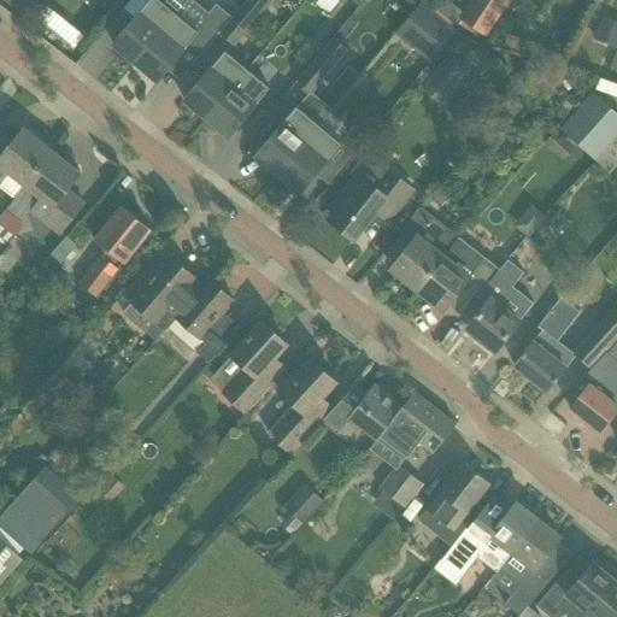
[(135,64),(176,15),(158,0),(151,0),(113,46),(135,64)]
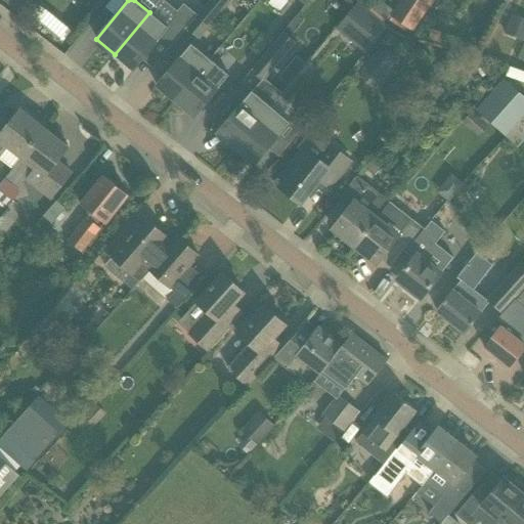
[(186,29),(198,39),(229,1),(227,0),(210,0),(198,15),(186,29)]
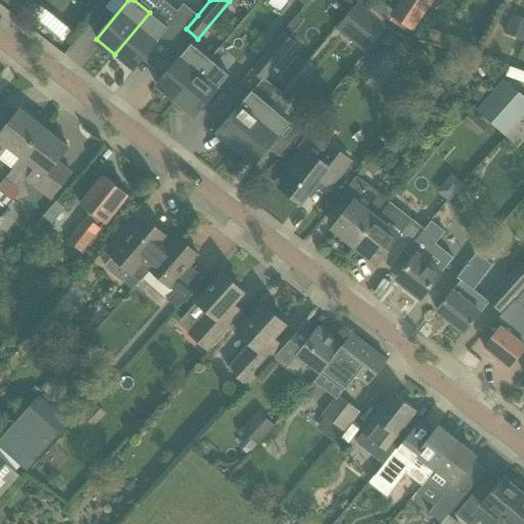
[(402,0),(392,17),(412,31),(432,0),(402,0)]
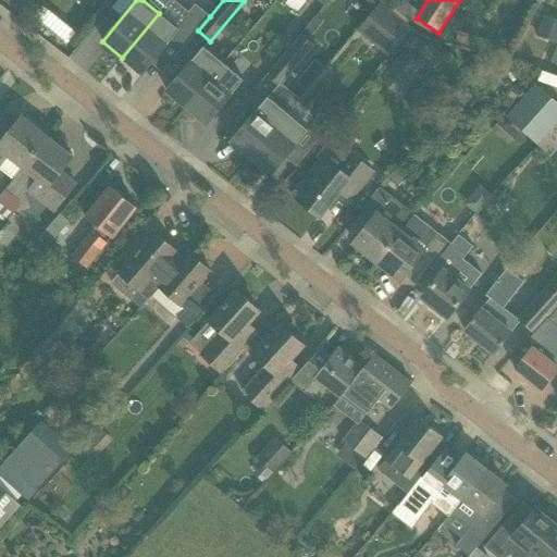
[(410,29),(379,3),(357,29),(388,56),(410,29)]
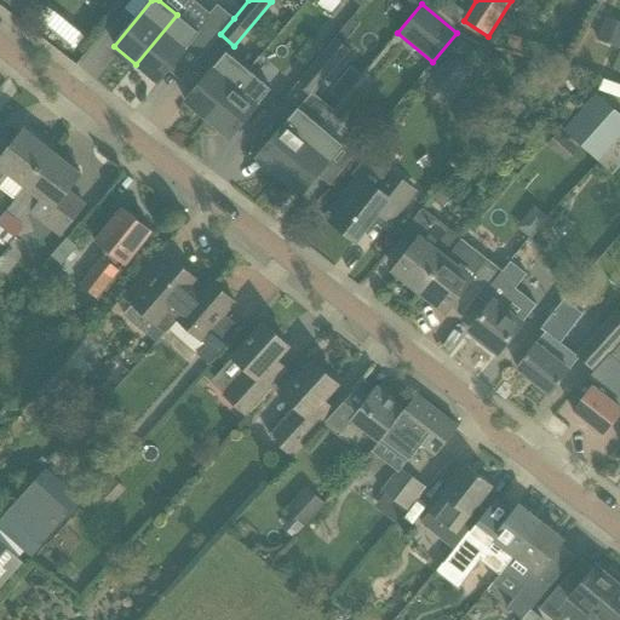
[(199,33),(188,49),(200,58),(220,34),(234,18),(217,5),(210,13),(206,19),(208,22),(199,33)]
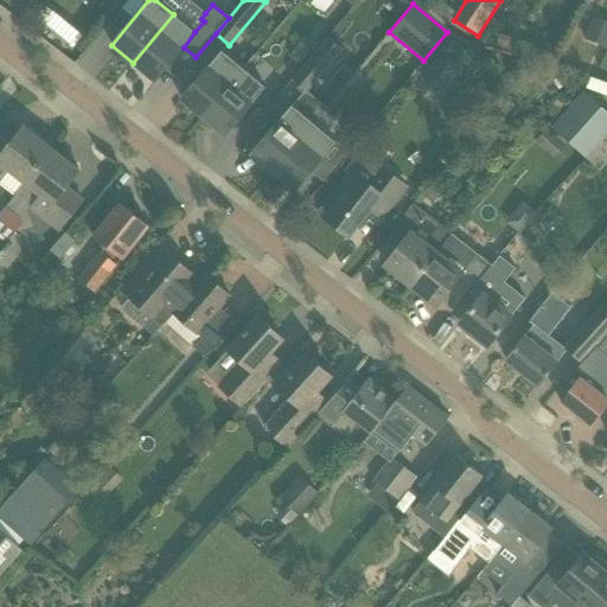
[(38,18),(37,18),(74,48),(74,46),(83,36),(46,6),(38,18)]
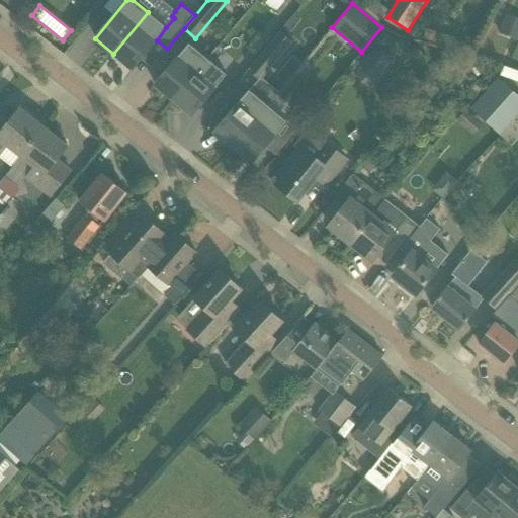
[(157,40),(166,27),(148,12),(113,54),(133,69),(157,40)]
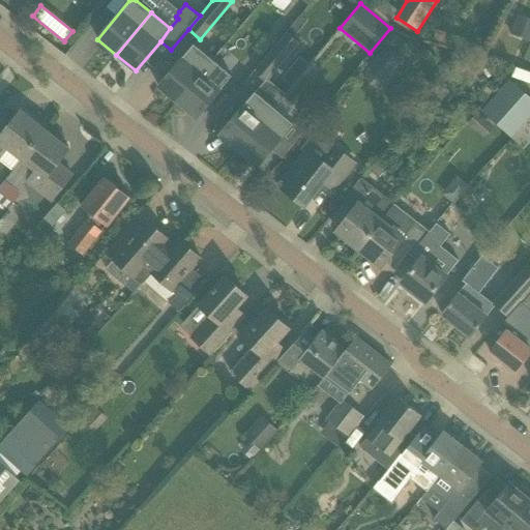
[(529,18),(517,13),(509,33),(529,41),(529,18)]
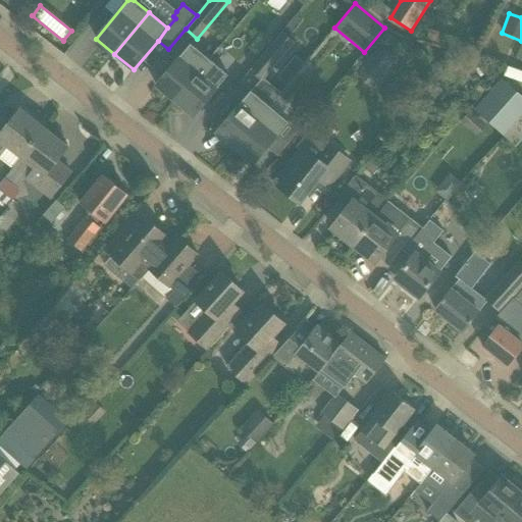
[(429,29),(426,39),(427,39),(459,48),(462,39),(430,30),(429,29)]
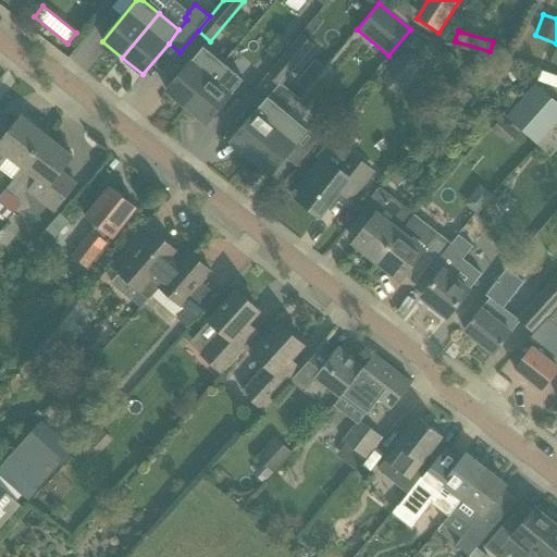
[(268,74),(281,85),(314,46),(300,35),(268,74)]
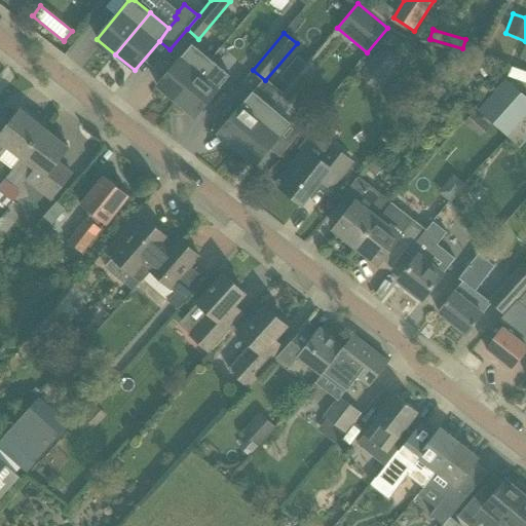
[(176,102),(211,60),(192,44),(157,86),(176,102)]
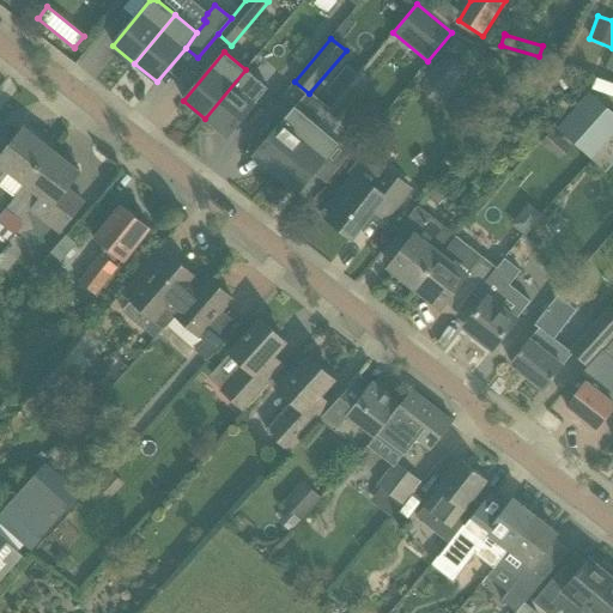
[(444,62),(419,85),(437,104),(461,82),(444,62)]
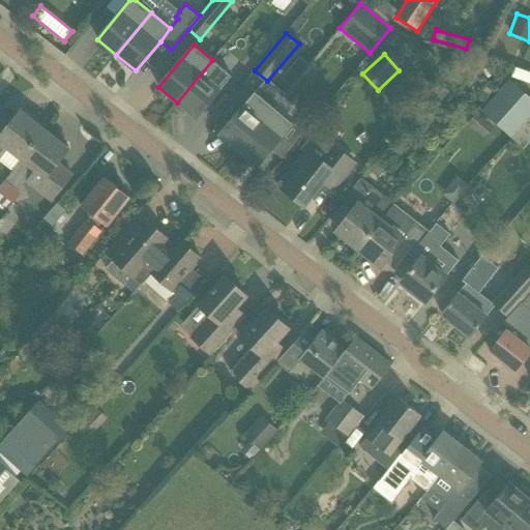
[(197,118),(232,77),(212,60),(177,102),(197,118)]
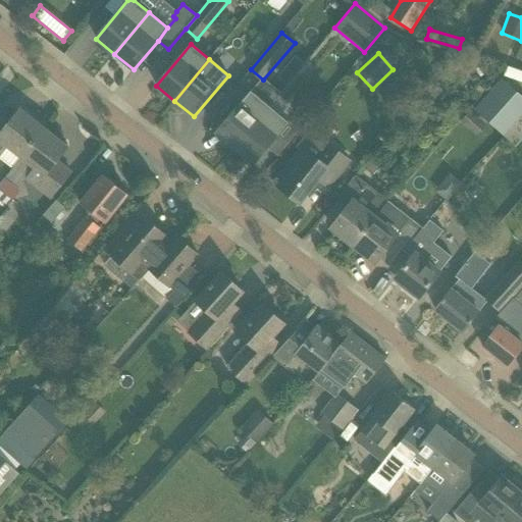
[(521,97),(502,79),(474,110),(504,137),(521,115),(521,97)]
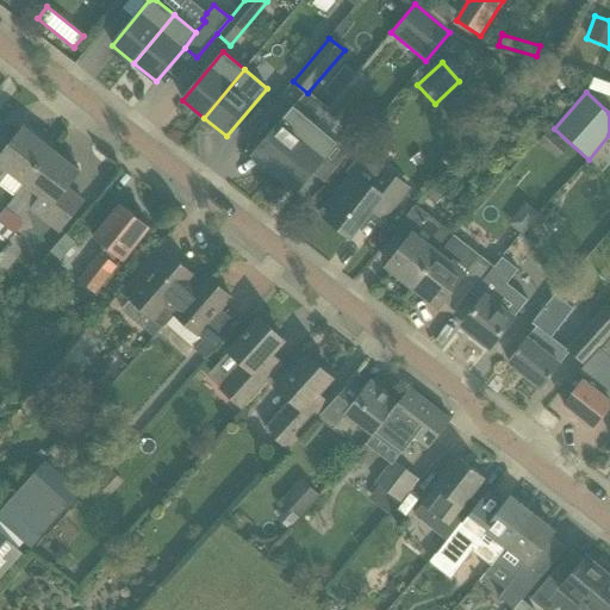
[(315,125),(293,106),(253,155),(274,173),(315,125)]
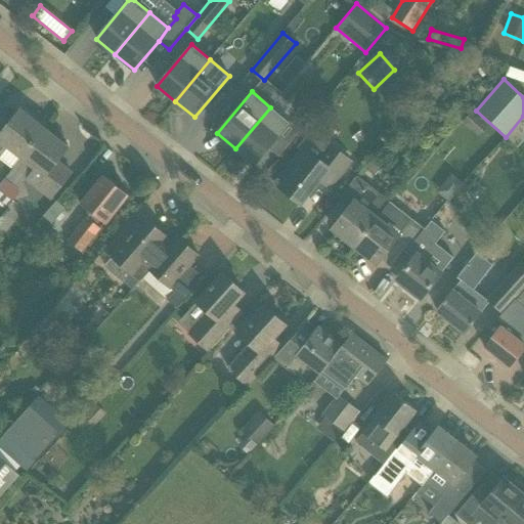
[(235,148),(255,165),(290,123),(270,107),(235,148)]
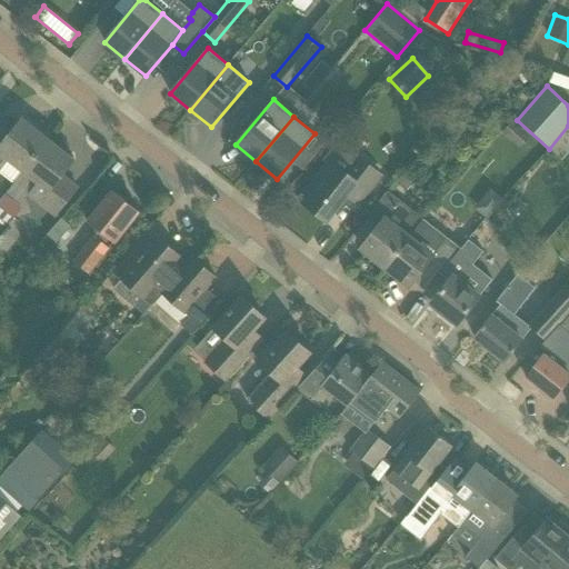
[(0,170),(0,171),(15,182),(48,140),(20,119),(10,132),(0,123),(0,170)]
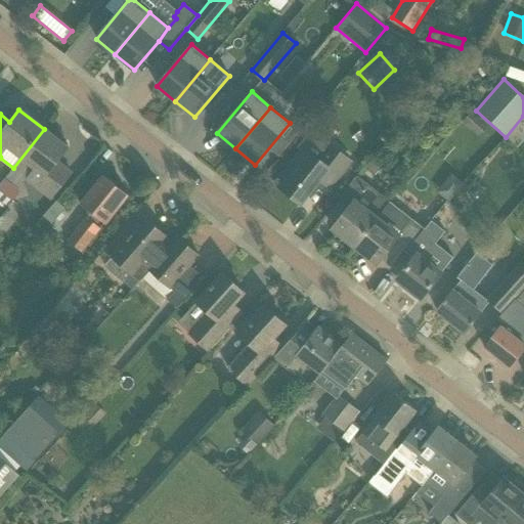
[(471,112),(462,123),(471,130),(480,120),(471,112)]
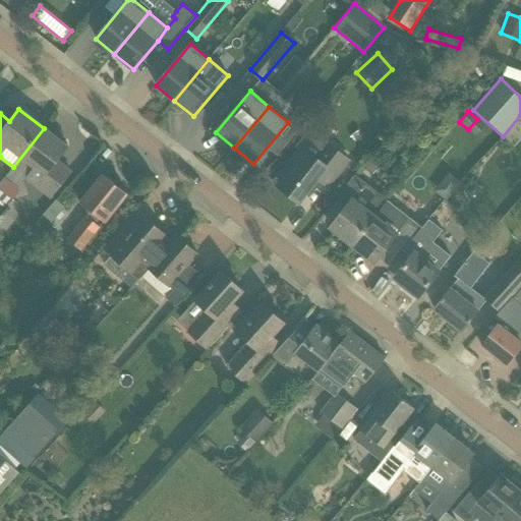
[(275,183),(298,203),(322,174),(332,182),(328,187),(329,187),(341,172),(351,161),(332,143),(311,127),(297,146),(302,150),(275,183)]
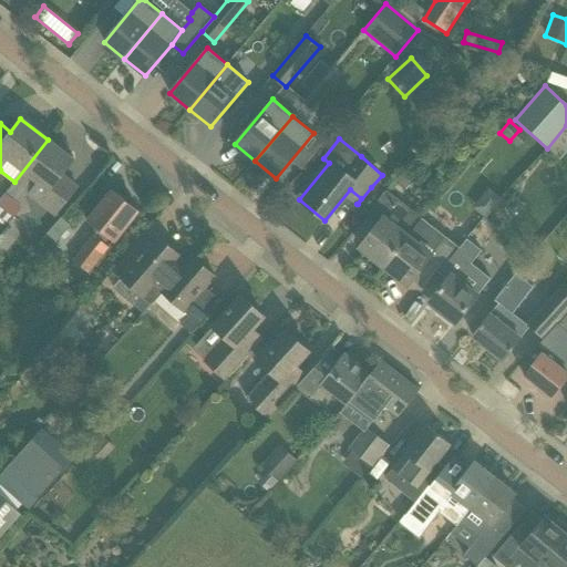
[(29,193),(57,215),(73,195),(58,183),(74,161),(48,140),(14,182),(29,193)]
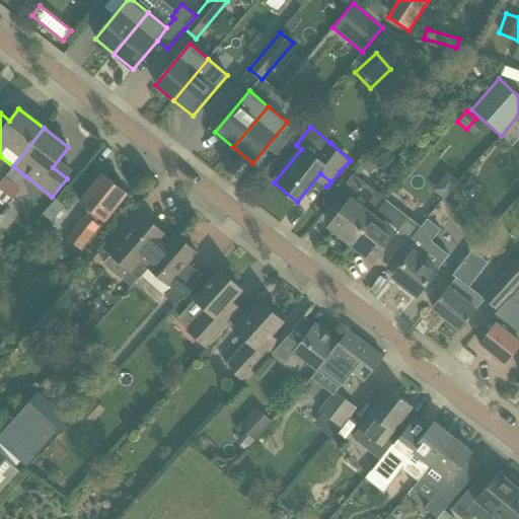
[(370,154),(362,165),(372,172),(380,162),(370,154)]
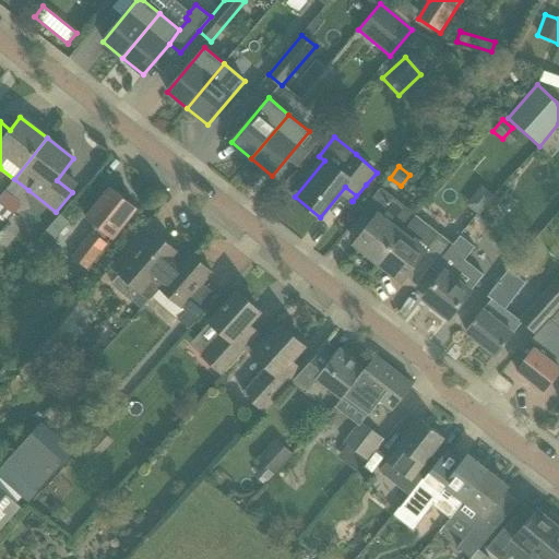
[(355,245),(378,263),(411,221),(416,215),(381,188),(363,211),(364,212),(367,207),(377,215),(355,245)]
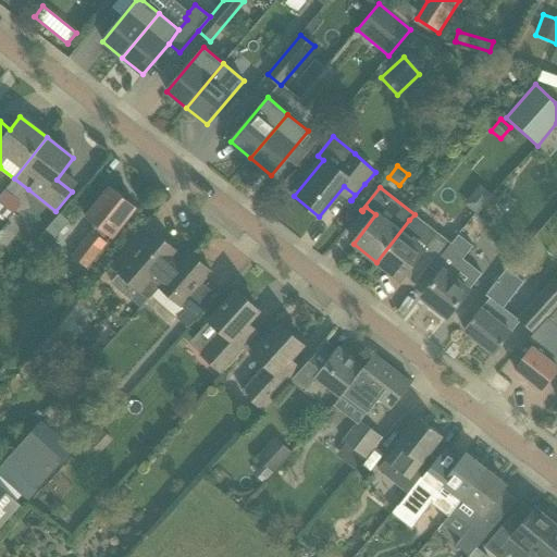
[(87,219),(97,226),(72,257),(87,268),(136,207),(111,188),(87,219)]
